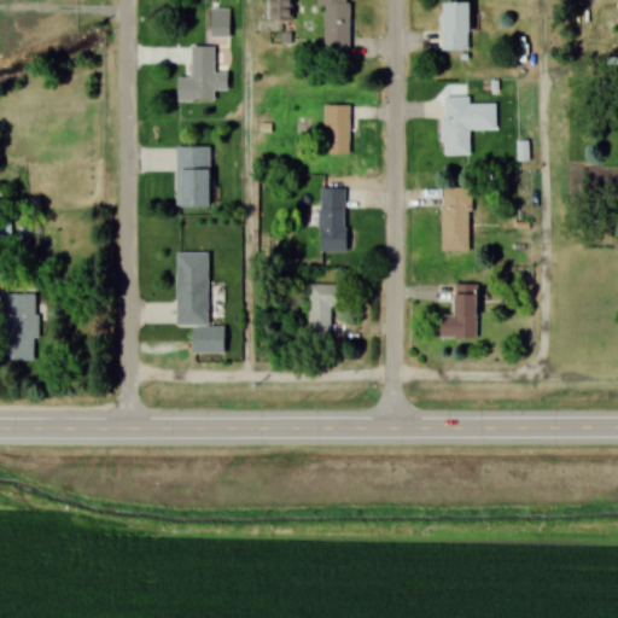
[(292,0),(269,0),(269,22),(292,22),(292,0)]
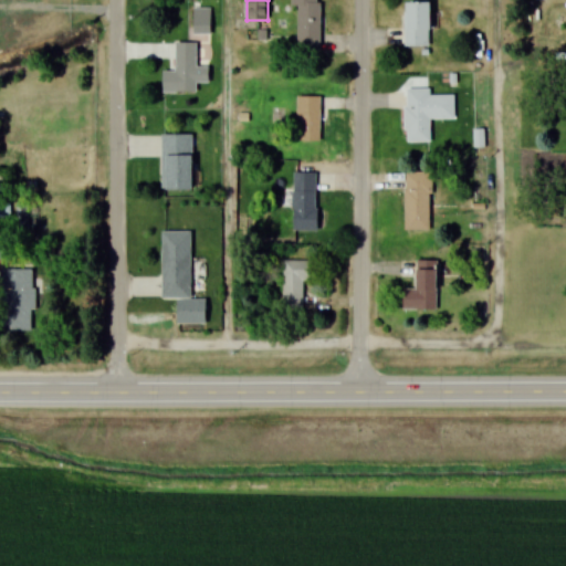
[(296,6),(296,53),(320,53),(320,0),(291,0),(291,6),(296,6)]
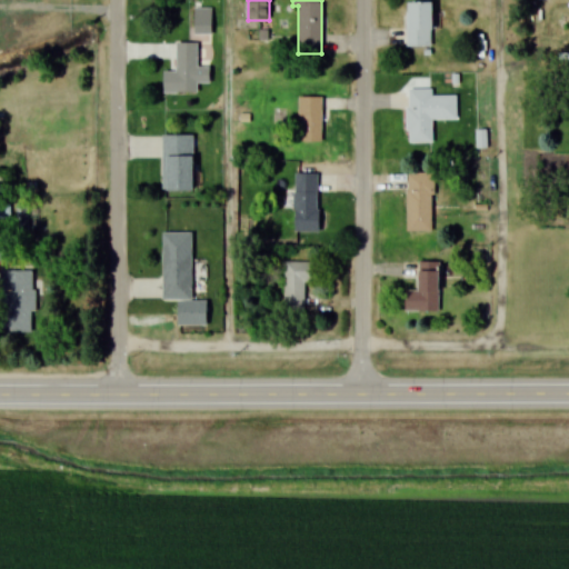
[(432,2),(407,2),(407,47),(432,47),(432,2)]
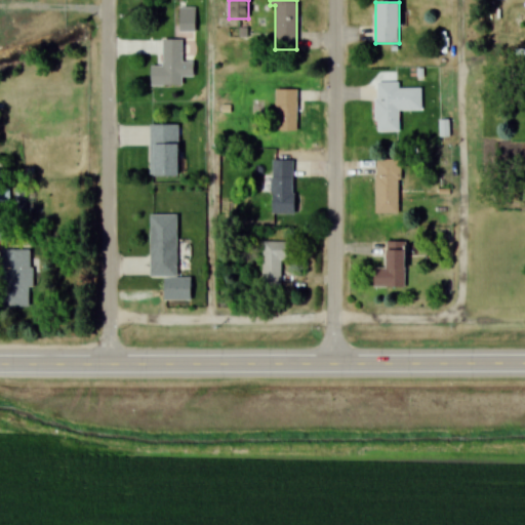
[(182,40),(162,40),(162,67),(151,67),(151,87),(183,87),(183,77),(194,78),(194,63),(182,63),(182,40)]
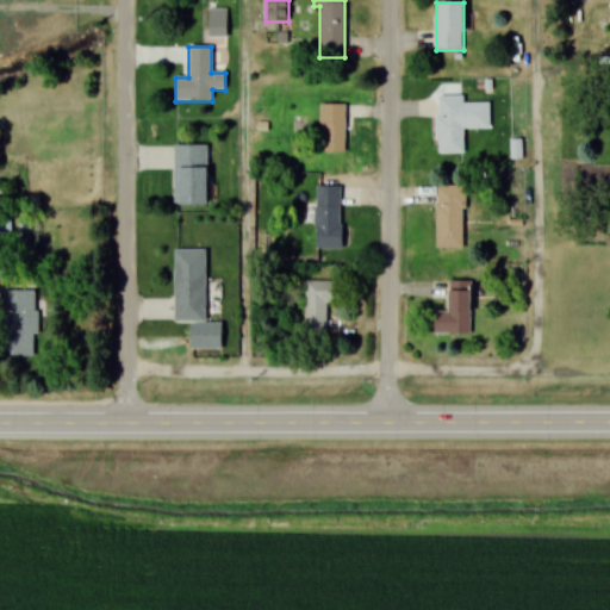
[(465,154),(465,95),(436,95),(436,154),(465,154)]
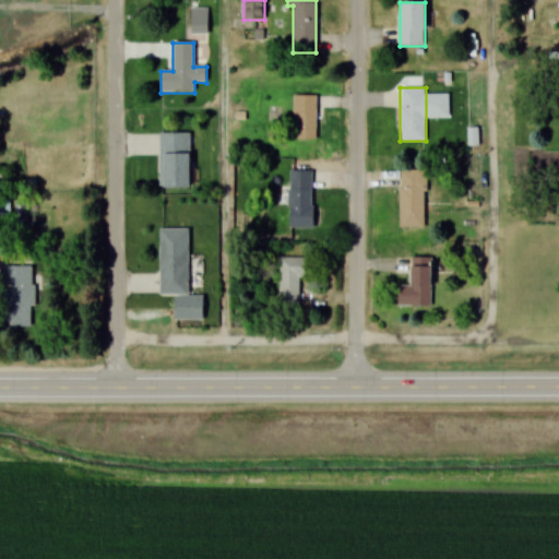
[(317,96),(294,96),(294,140),(317,140),(317,96)]
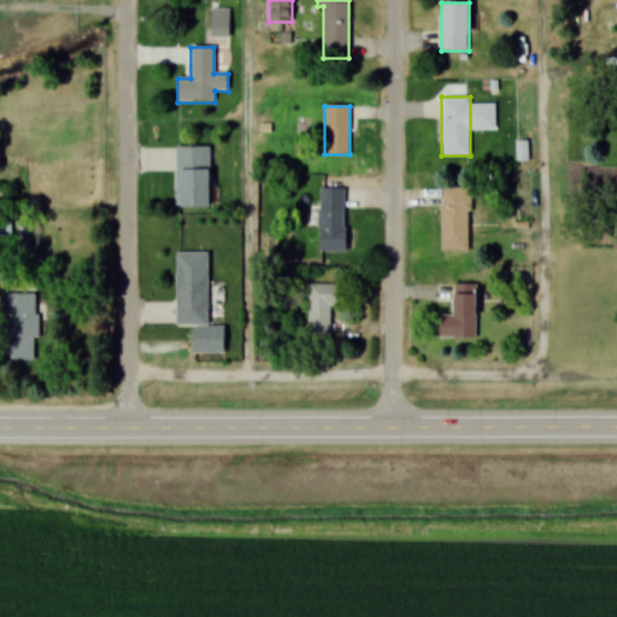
[(209,209),(209,148),(175,148),(175,209),(209,209)]
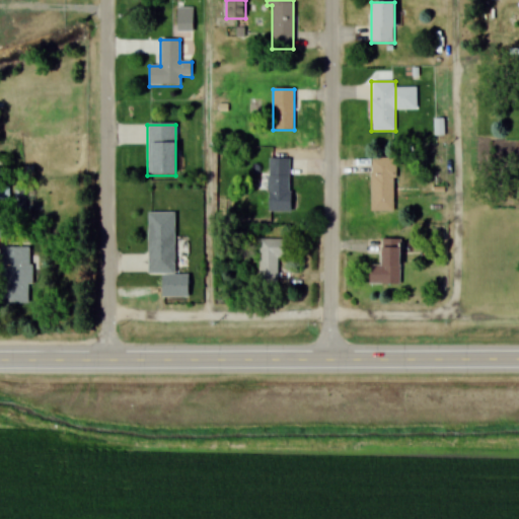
[(291,212),(290,158),(268,159),(269,212),(291,212)]
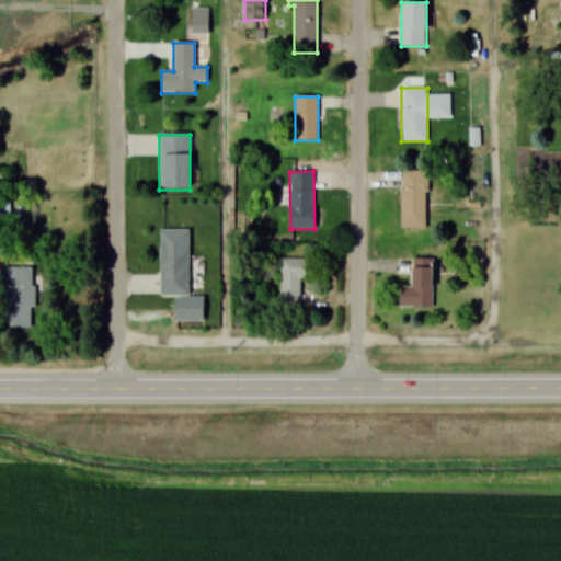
[(426,229),(426,171),(401,171),(401,228),(426,229)]
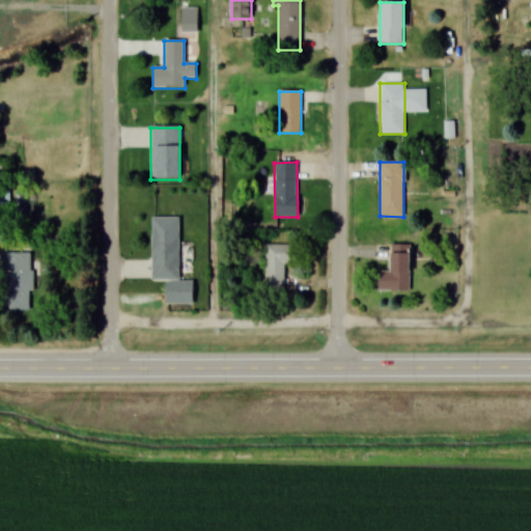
[(166,304),(192,304),(192,281),(178,281),(178,217),(151,217),(151,281),(166,281),(166,304)]
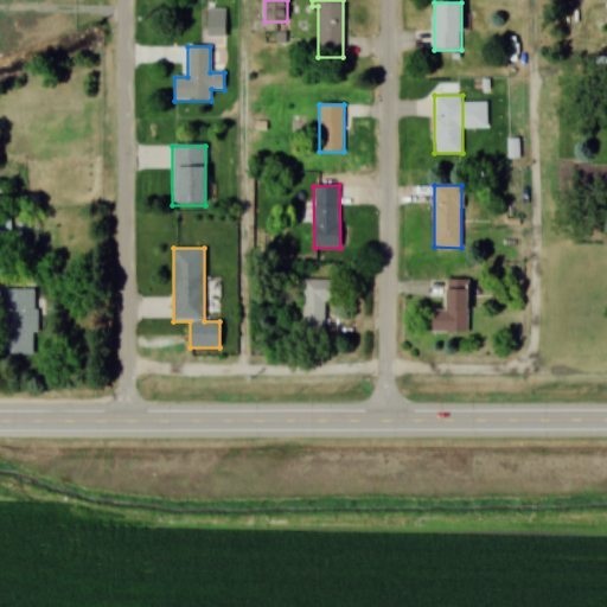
[(468,279),(446,279),(446,310),(432,310),(432,332),(468,332),(468,279)]
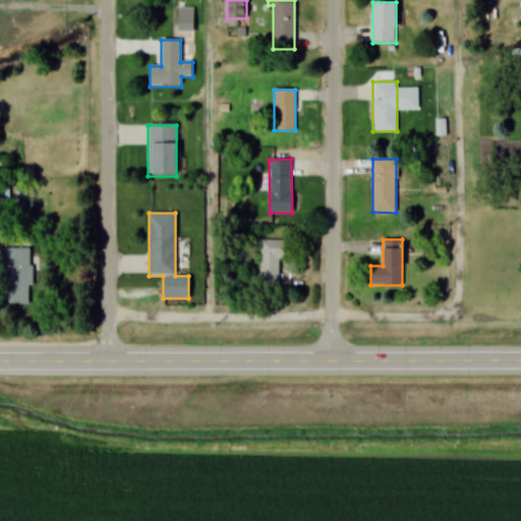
[(259,286),(279,286),(279,258),(290,258),(290,240),(259,240),(259,286)]
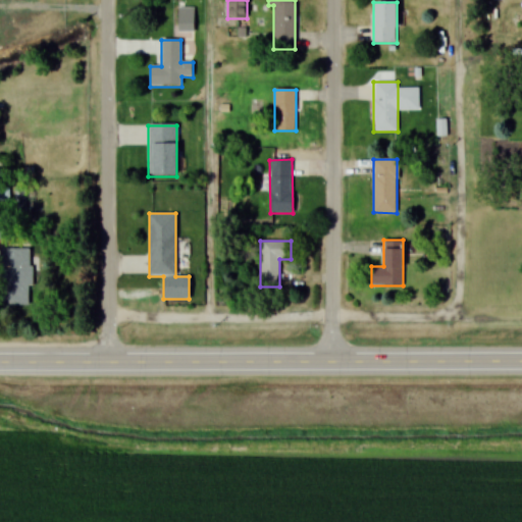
[(0,248),(1,305),(31,305),(30,248),(0,248)]
